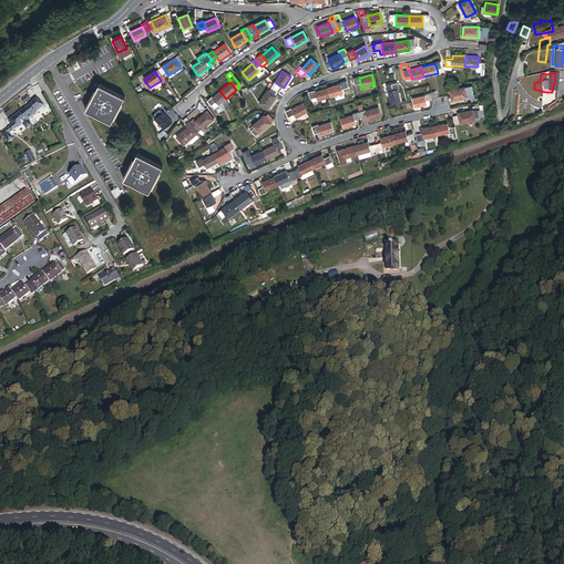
[(283,90),(284,88),(275,82),(274,82),(272,85),(268,84),(267,86),(270,88),(278,93),(280,89),(283,90)]
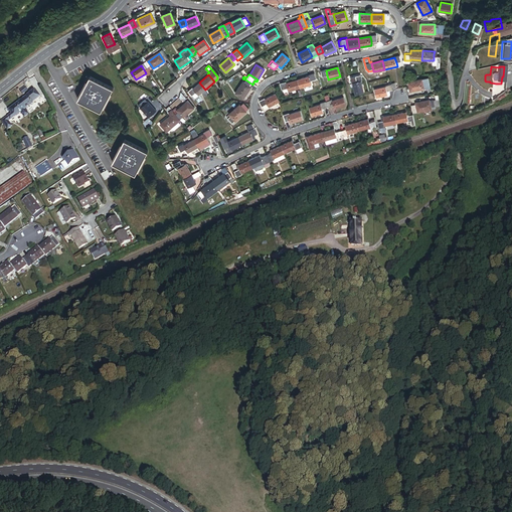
[(299,89),(311,84),(310,80),(308,75),(296,79),(299,89)]
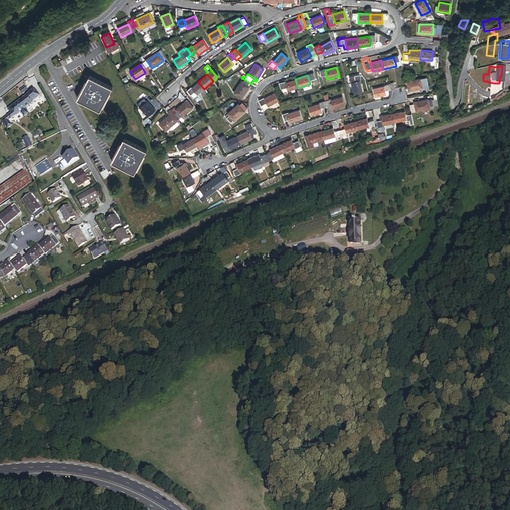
[(77,99),(99,111),(112,89),(89,76),(77,99)]
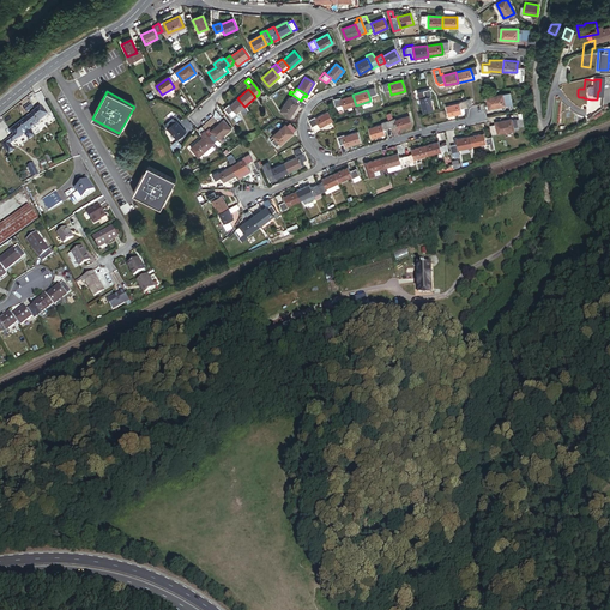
[(598,106),(599,91),(598,91),(597,100),(591,100),(590,112),(598,106)]
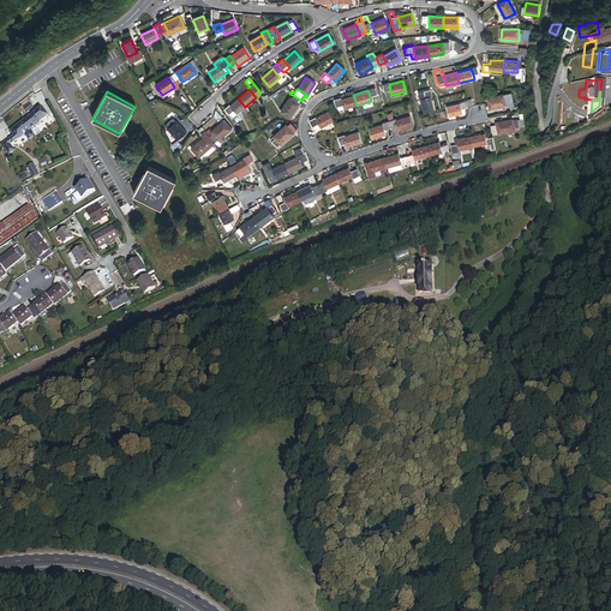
[(505,105),(503,94),(487,97),(490,108),(505,105)]
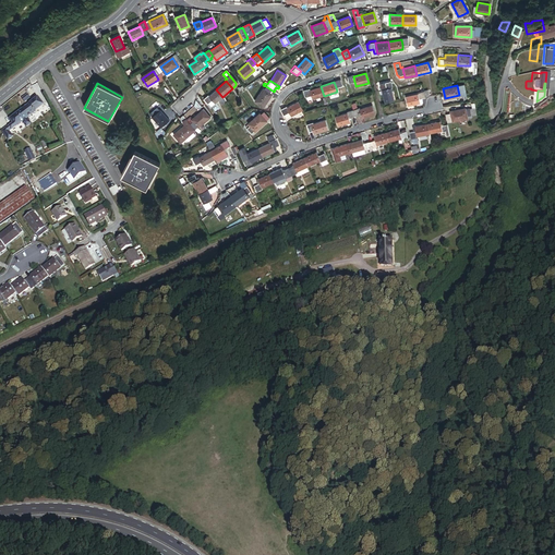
[(274,92),(266,86),(264,89),(272,94),(270,95),(275,97),(277,93),(274,92)]
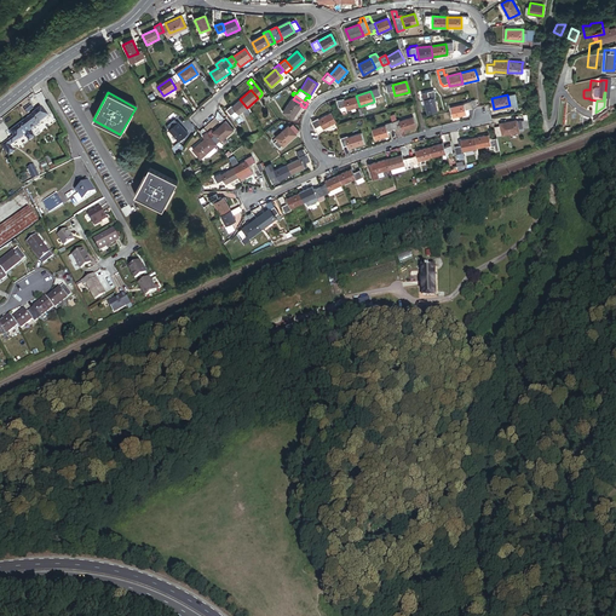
[(346,110),(360,107),(356,96),(343,99),(345,105),(346,110)]
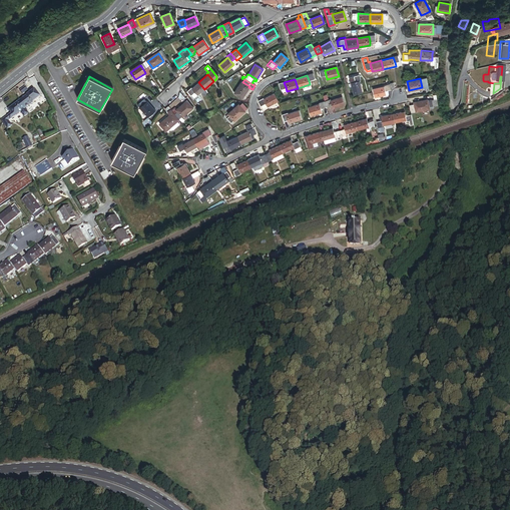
[(354,94),(363,92),(360,79),(351,82),(354,94)]
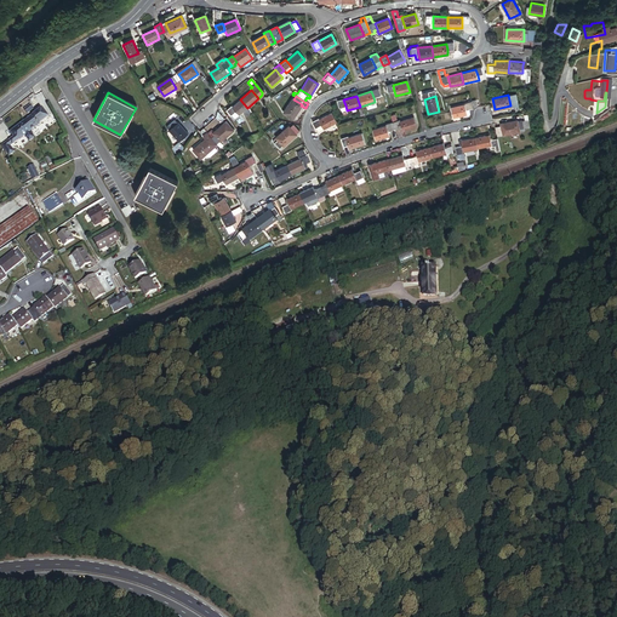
[(283,114),(292,120),(301,106),(302,104),(293,100),(292,98),(283,114)]
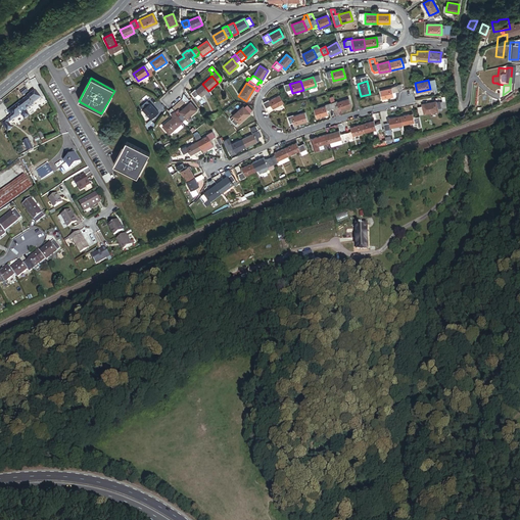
[(198,95),(200,98),(208,91),(202,84),(194,91),(198,95)]
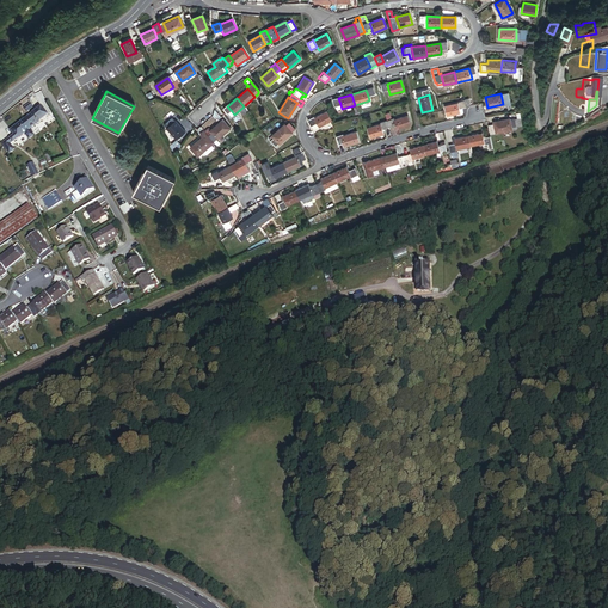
[(28,99),(20,105),(25,112),(32,106),(28,99)]
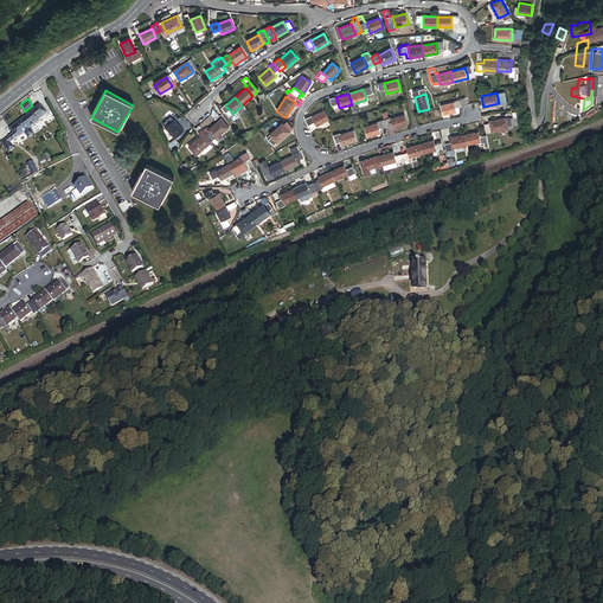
[(456,108),(454,101),(441,104),(443,115),(457,111),(456,108)]
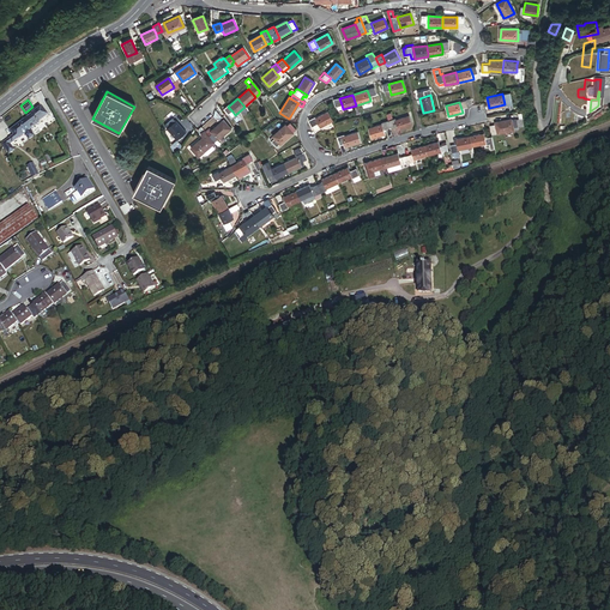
[(24,118),(30,127),(47,114),(40,106),(24,118)]
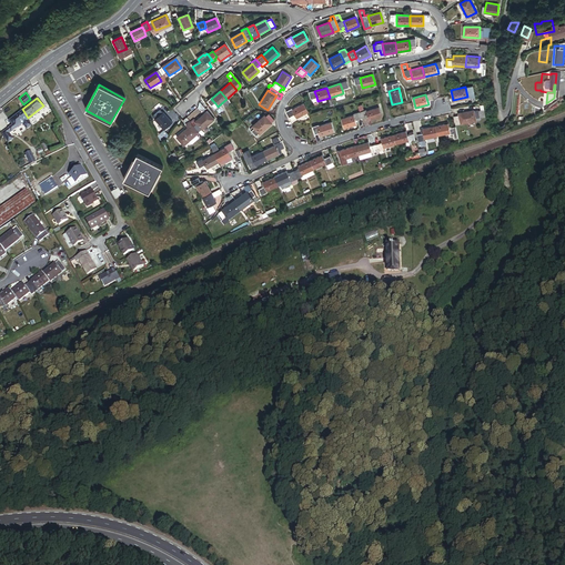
[(211,108),(215,103),(211,99),(210,98),(205,101),(211,108)]
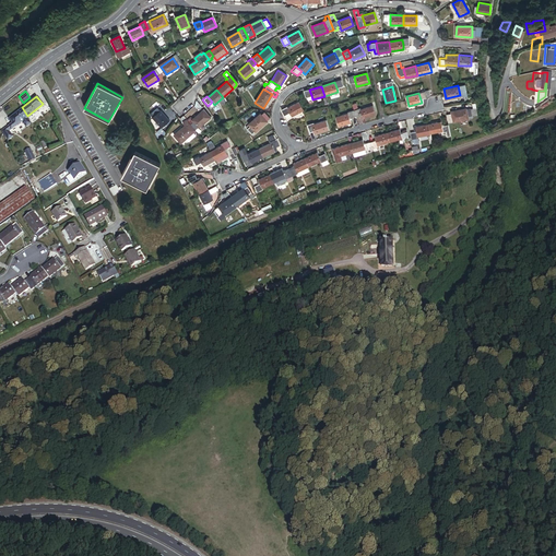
[(481,121),(475,101),(472,102),(473,107),(471,107),(472,114),(469,115),(469,117),(473,116),(473,118),(470,119),(472,130),(477,129),(476,122),(474,123),(474,122),(481,121)]
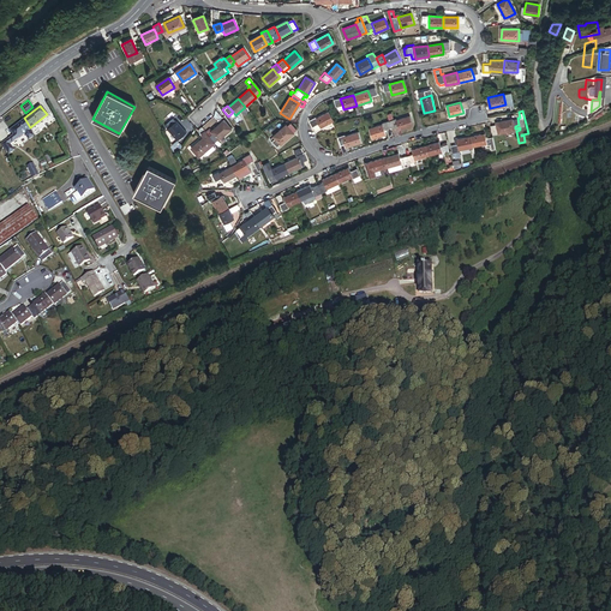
[(316,118),(321,129),(334,121),(328,112),(316,118)]
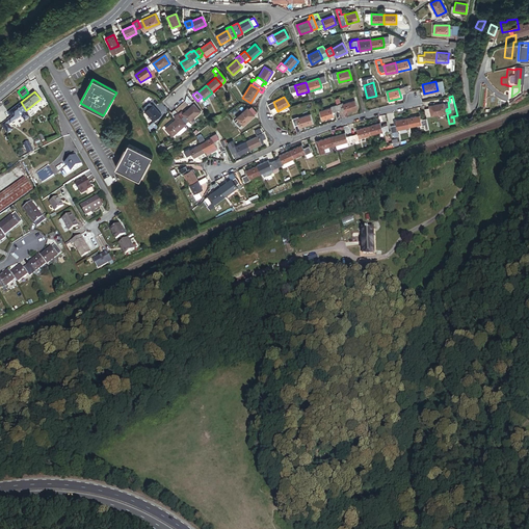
[(345,112),(356,109),(354,100),(343,103),(344,109),(345,112)]
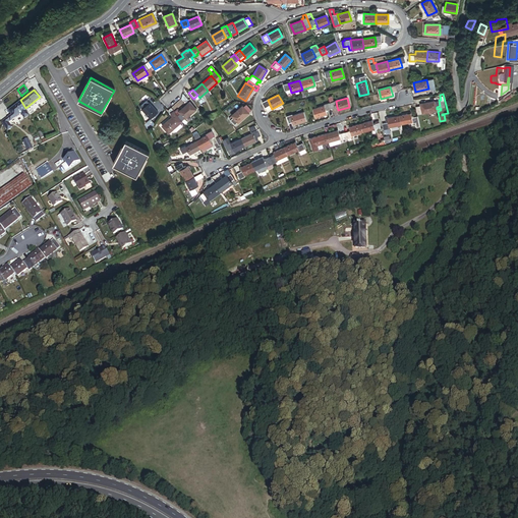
[(268,111),(272,109),(268,100),(267,99),(262,102),(265,108),(266,108),(268,111)]
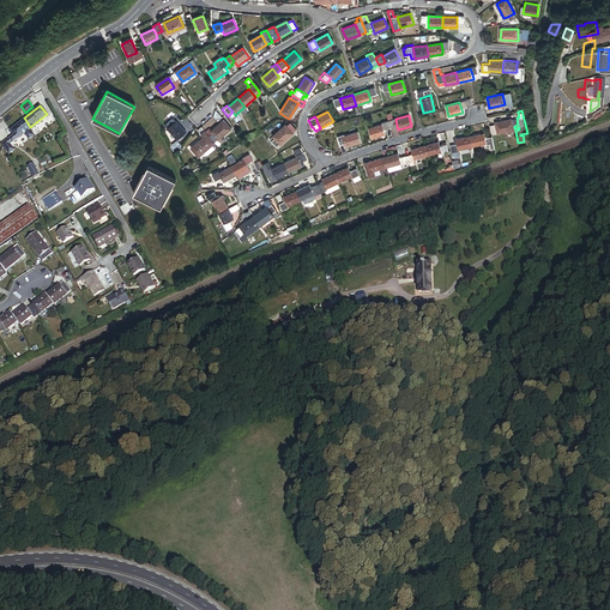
[(8,137),(11,140),(30,127),(24,118),(10,128),(13,133),(8,137)]
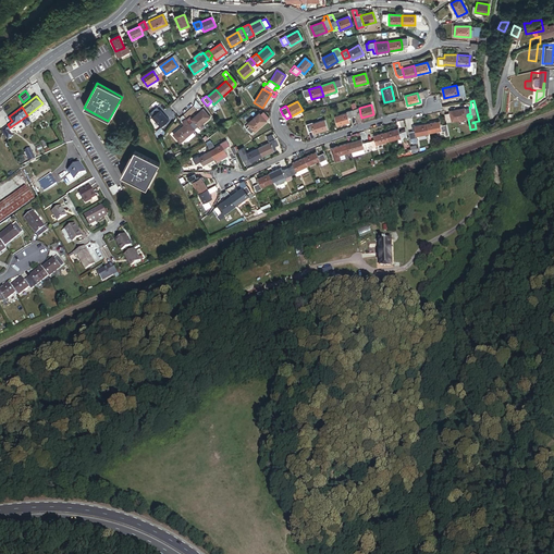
[(450,111),(452,121),(467,118),(467,117),(467,114),(465,107),(450,111)]
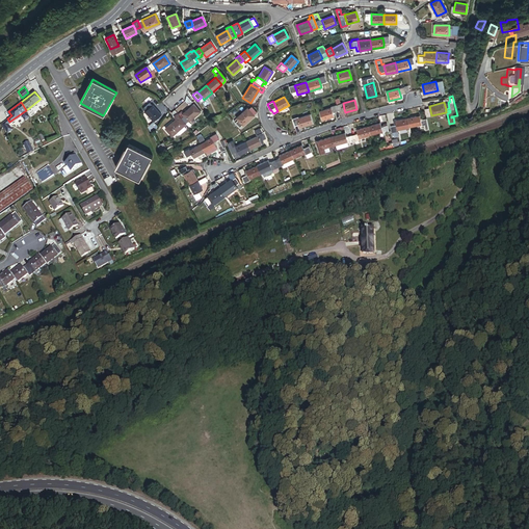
[(188,122),(189,123),(193,118),(201,113),(193,105),(183,114),(185,117),(188,122)]
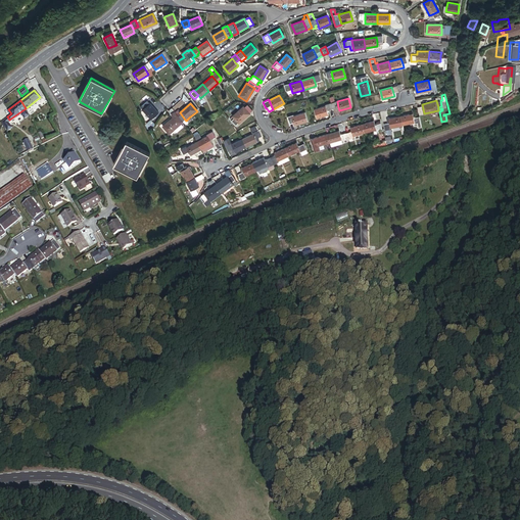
[(150,120),(157,113),(150,104),(148,105),(143,110),(150,120)]
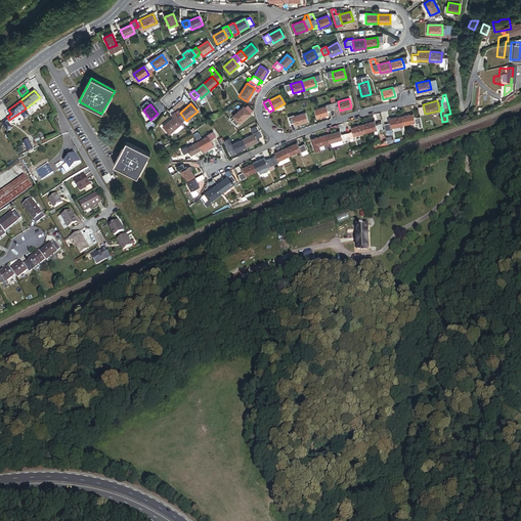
[(329,115),(328,111),(326,105),(314,109),(316,118),(329,115)]
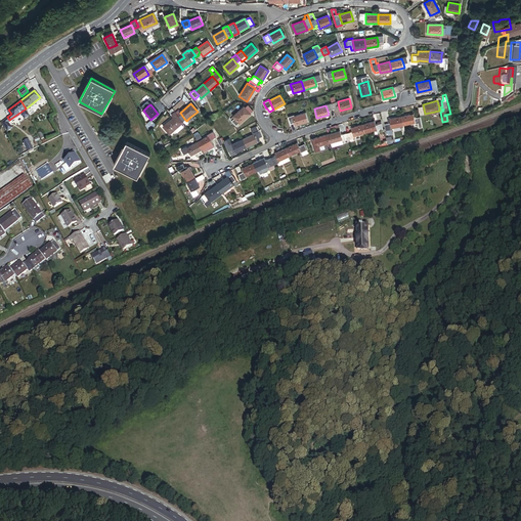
[(251,115),(250,114),(245,107),(244,106),(233,116),(240,123),(240,124),(251,115)]
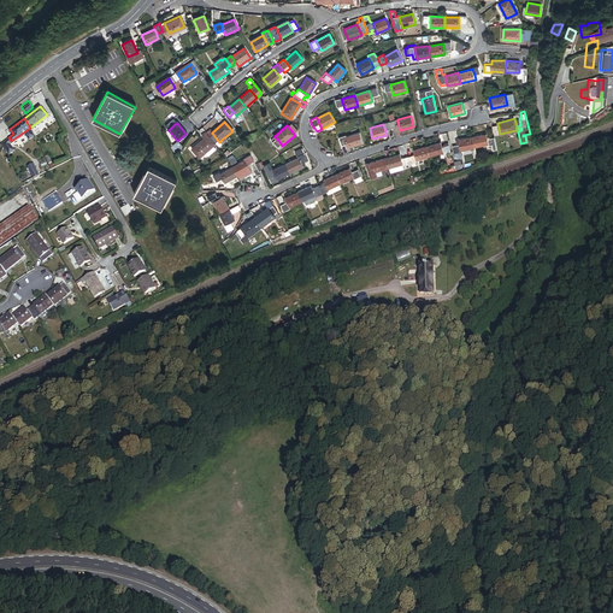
[(206,142),(210,140),(207,136),(201,130),(198,133),(204,140),(206,142)]
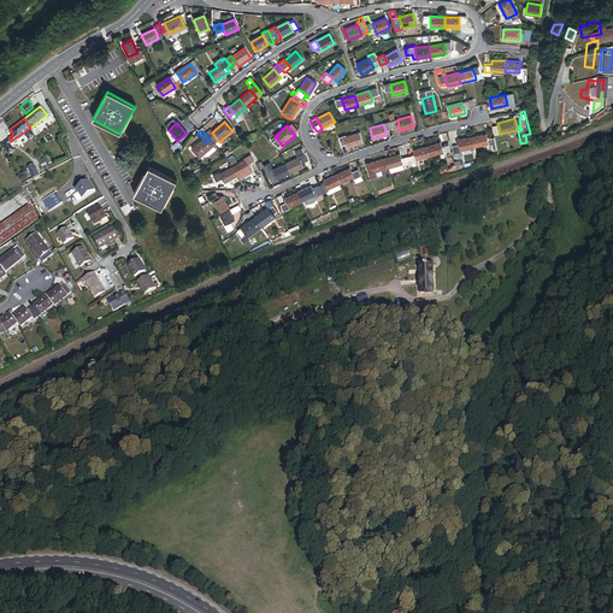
[(347,142),(346,136),(343,130),(336,133),(341,145),(347,142)]
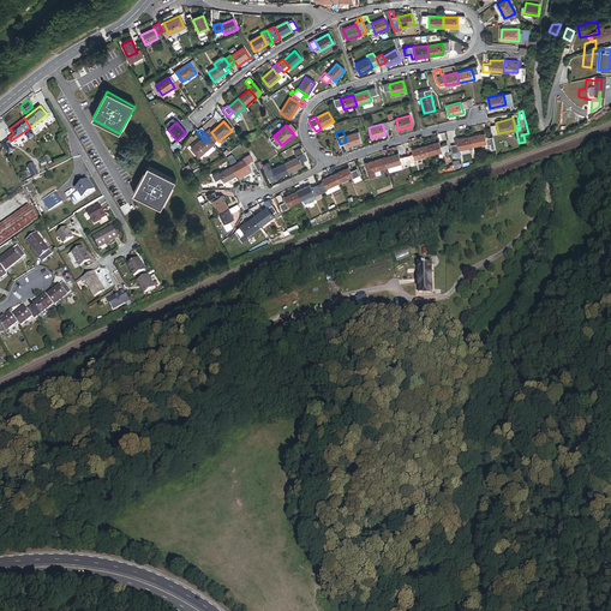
[(348,147),(361,142),(358,131),(345,136),(346,142),(348,147)]
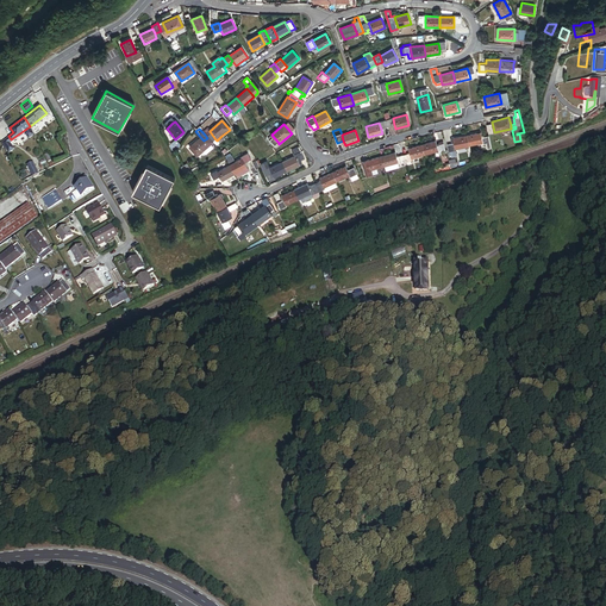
[(481,132),(467,136),(469,147),(483,143),(482,137),(481,132)]
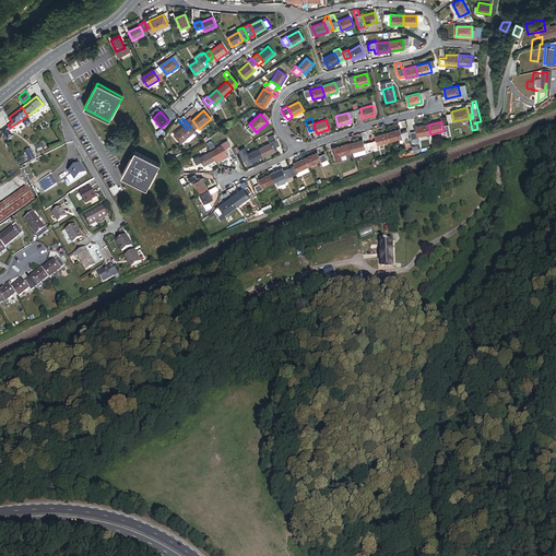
[(252,134),(256,131),(249,123),(246,127),(252,134)]
